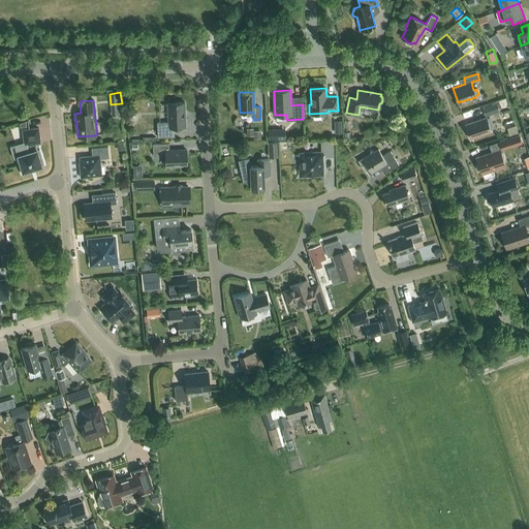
[(174,126),(185,126),(184,101),(167,102),(168,121),(157,122),(158,136),(175,135),(174,126)]
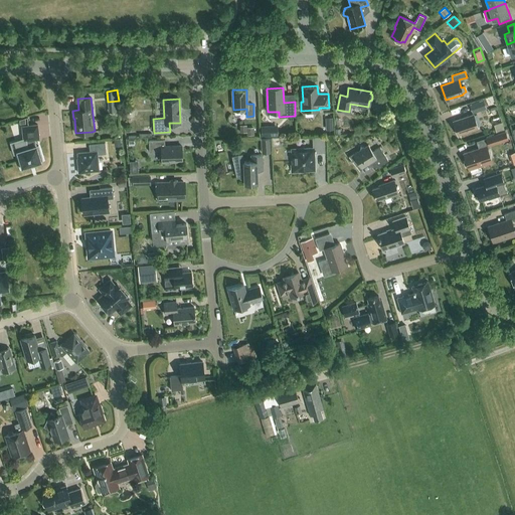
[(470,104),(473,113),(487,109),(484,100),(470,104)]
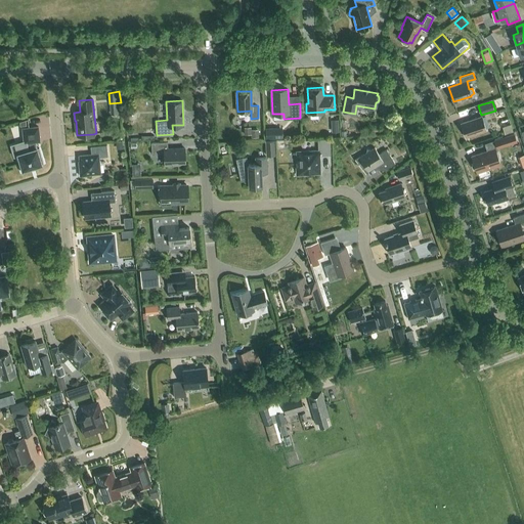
[(466,137),(486,130),(481,116),(461,123),(466,137)]
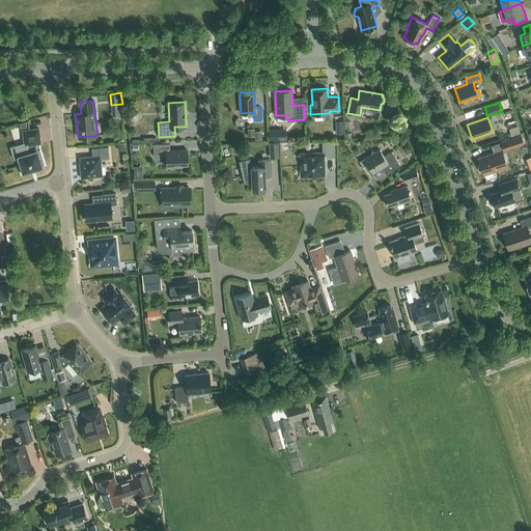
[(247,129),(248,136),(254,136),(255,139),(262,139),(262,131),(254,132),(254,129),(247,129)]
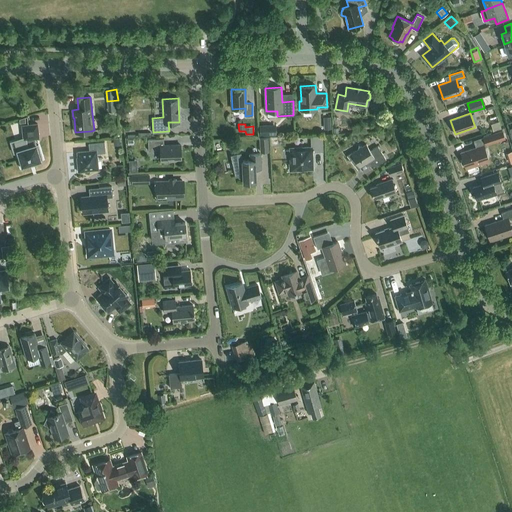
[(270,124),(260,125),(260,135),(276,135),(276,128),(271,128),(270,124)]
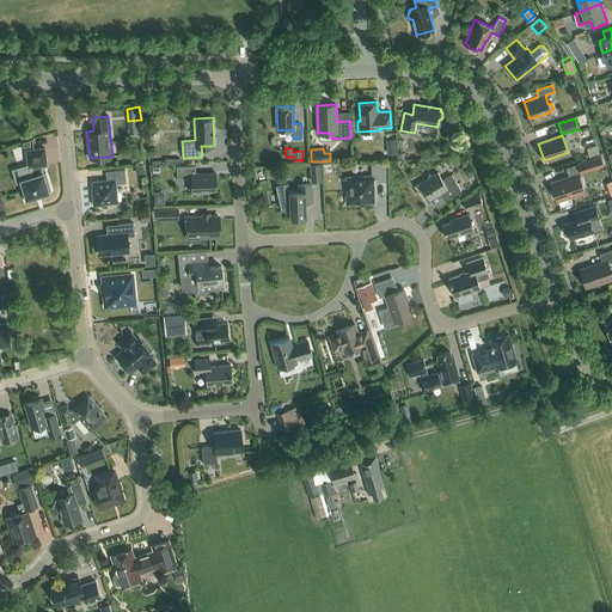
[(25,201),(42,196),(42,194),(51,190),(46,172),(43,173),(42,165),(47,165),(46,154),(28,155),(28,166),(31,166),(32,177),(22,179),(23,185),(20,187),(25,201)]
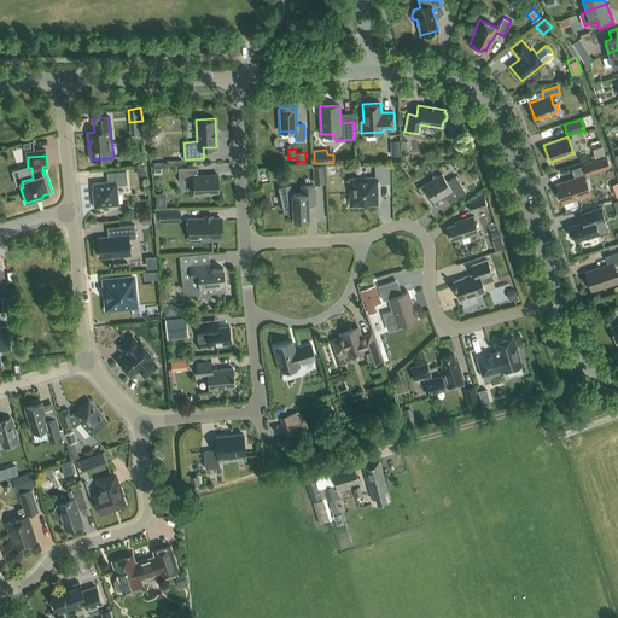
[(606,157),(583,165),(587,175),(610,167),(606,157)]
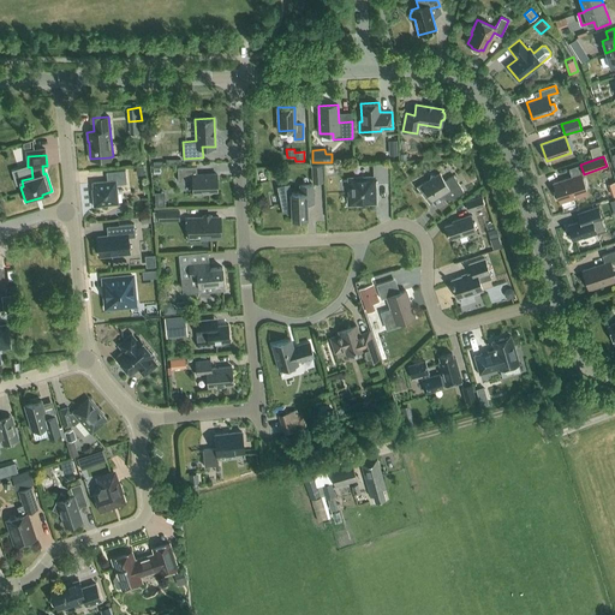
[(374,177),(350,177),(350,191),(348,191),(348,196),(347,196),(348,206),(362,204),(362,203),(376,203),(375,181),(387,181),(387,163),(374,163),(374,177)]
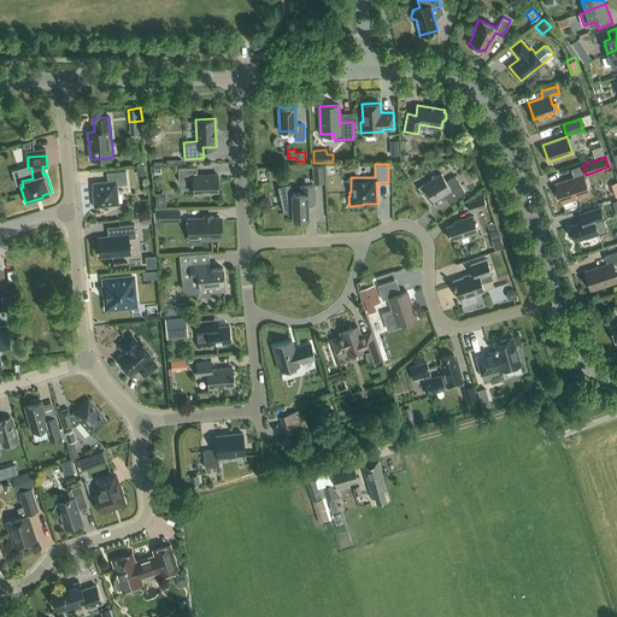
[(312,165),(313,183),(324,182),(323,165),(312,165)]
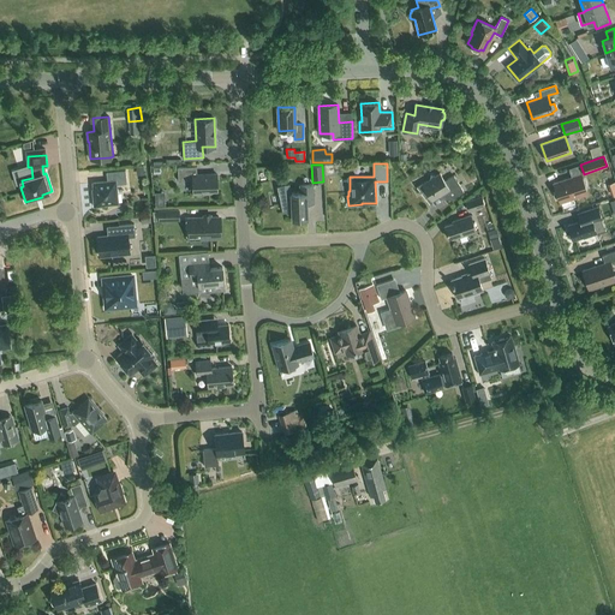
[(192,180),(192,192),(218,191),(216,173),(197,174),(196,166),(178,167),(178,180),(192,180)]
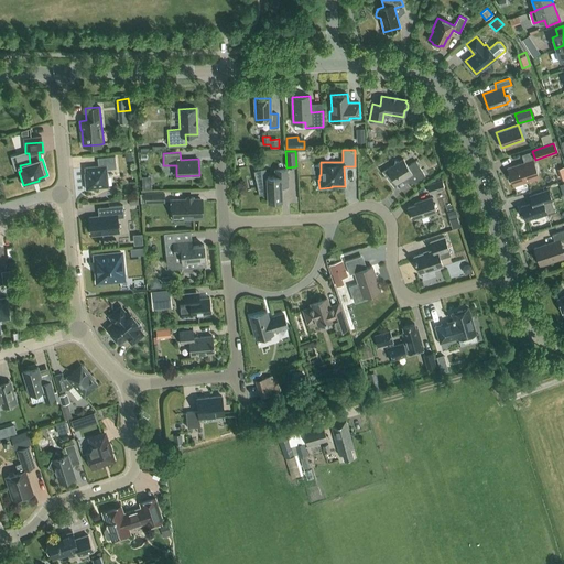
[(96,187),(108,186),(106,169),(116,167),(115,156),(97,158),(98,166),(85,167),(86,180),(85,180),(86,190),(96,188),(96,187)]
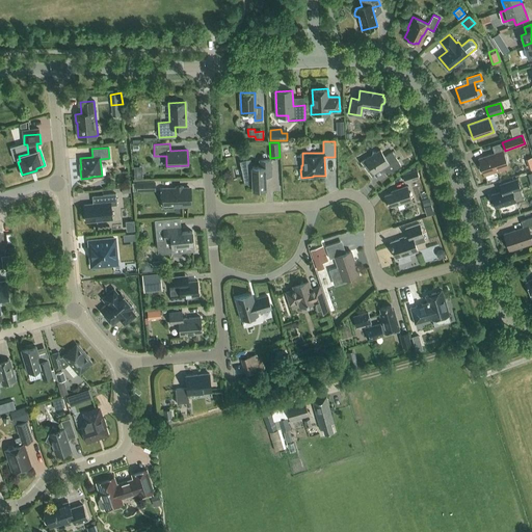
[(380,150),(377,152),(361,161),(361,160),(360,161),(371,176),(372,176),(371,175),(384,166),(389,173),(401,165),(392,152),(384,156),(380,150)]
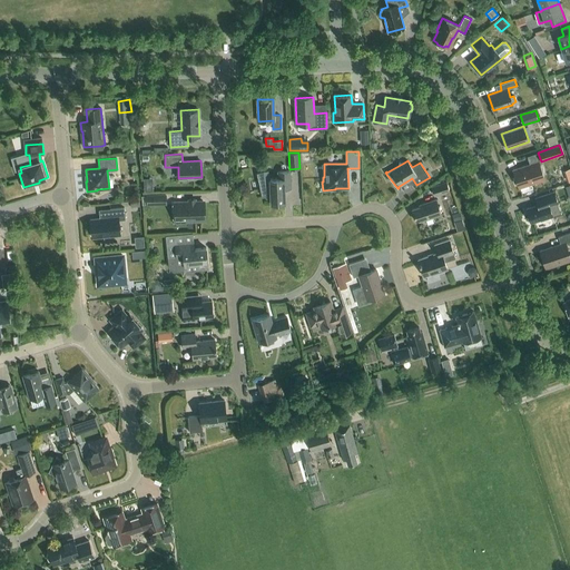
[(543,178),(538,161),(513,169),(519,187),(543,178)]
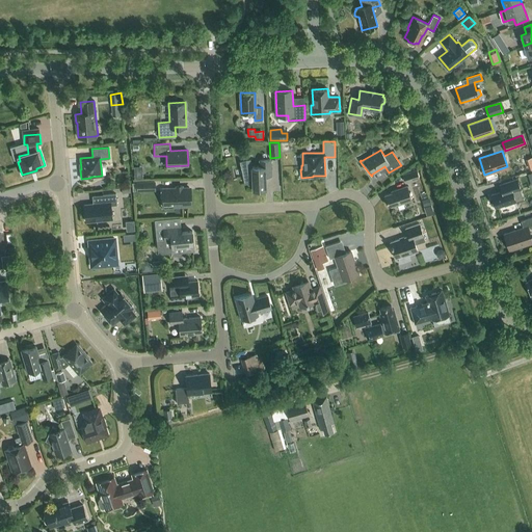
[(244,183),(251,181),(253,189),(266,188),(265,176),(271,175),(270,159),(259,160),(259,165),(253,166),(250,158),(239,161),(244,183)]
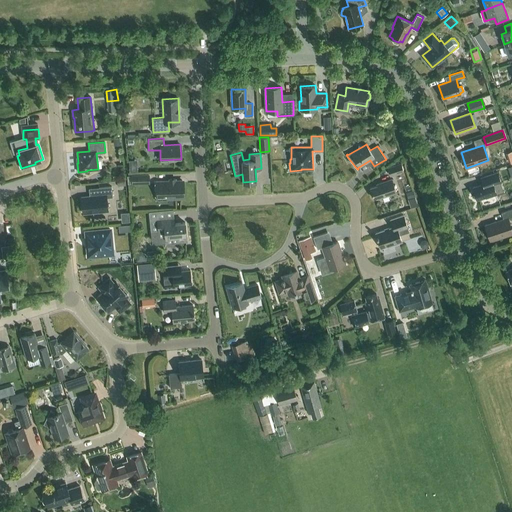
[(387,167),(390,176),(404,171),(401,162),(387,167)]
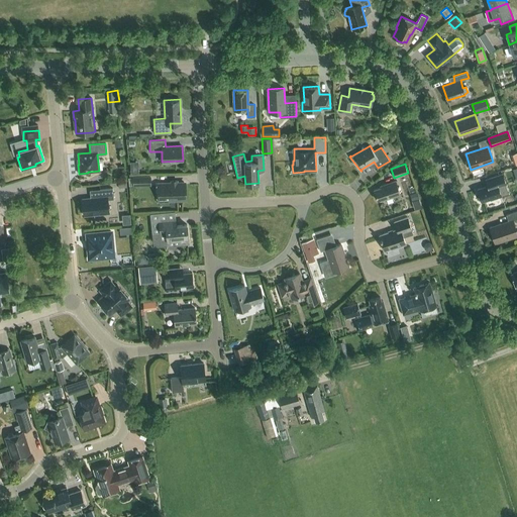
[(486,179),(488,185),(477,189),(481,201),(493,197),(494,198),(501,196),(498,186),(506,184),(502,174),(486,179)]
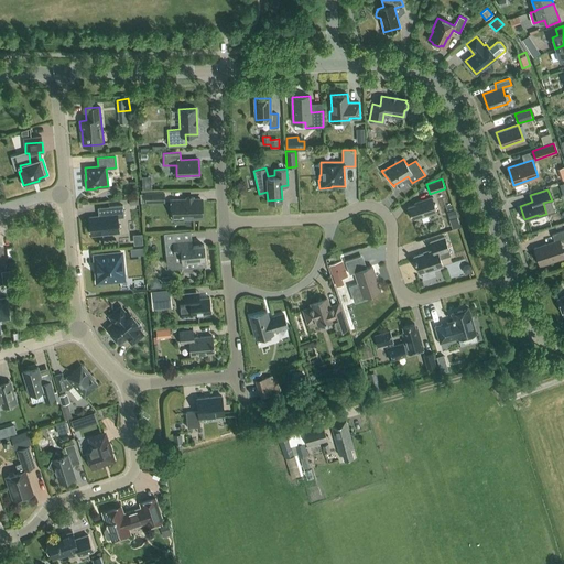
[(164,192),(144,192),(145,203),(165,202),(164,192)]
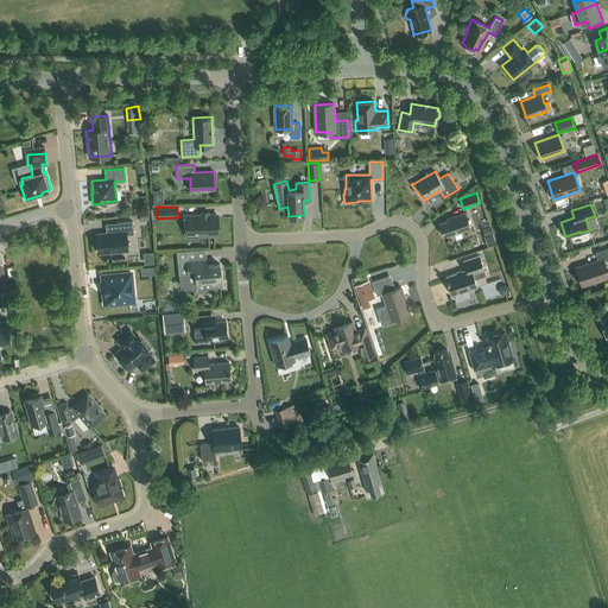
[(453,234),(470,228),(464,211),(447,219),(448,220),(439,222),(443,235),(451,233),(453,234)]
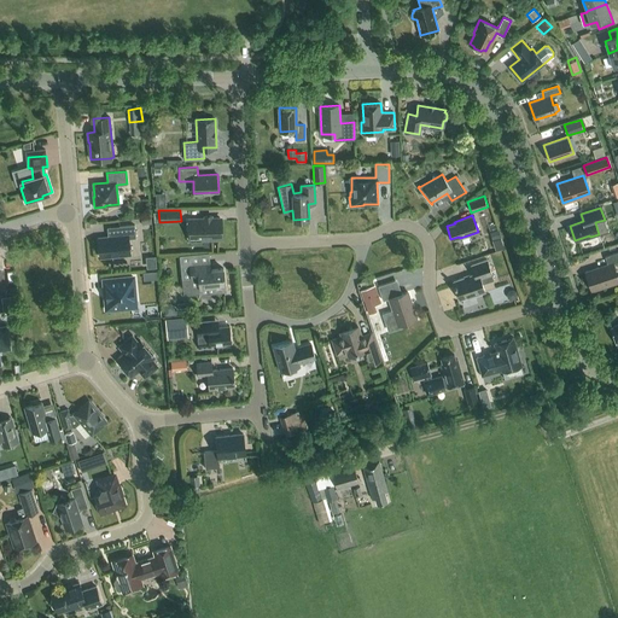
[(220,238),(220,217),(190,219),(190,239),(220,238)]
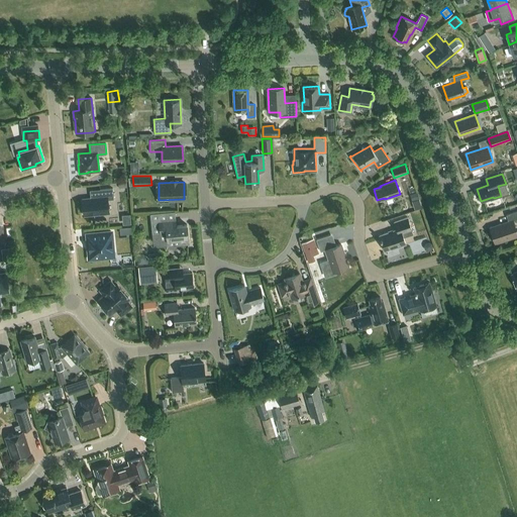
[(84,215),(109,212),(108,200),(113,199),(112,188),(100,189),(100,197),(82,199),(84,215)]
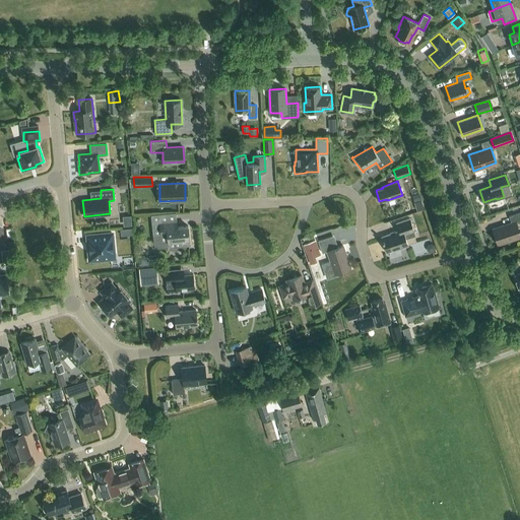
[(416,209),(425,207),(421,196),(413,198),(416,209)]
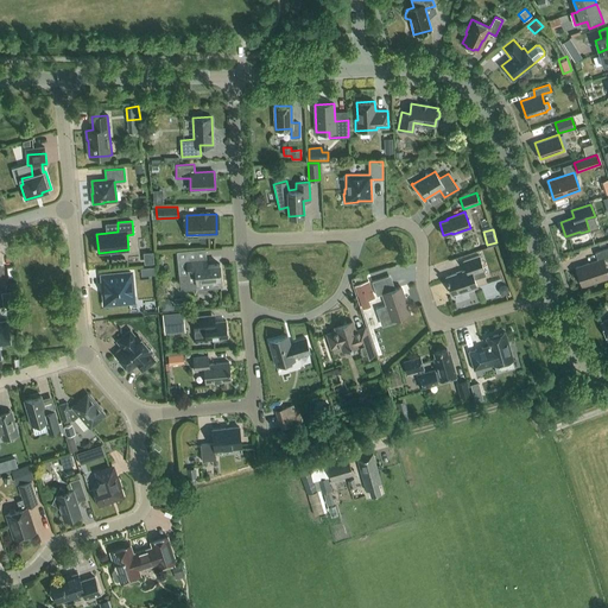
[(607,274),(603,259),(607,257),(607,247),(595,252),(597,260),(576,267),(582,285),(607,277),(607,274)]
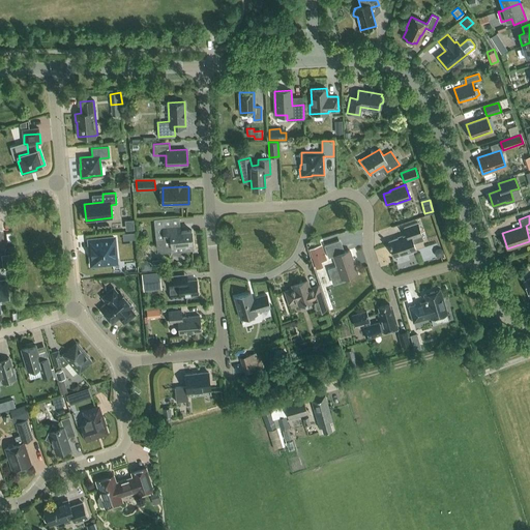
[(125,219),(126,230),(135,229),(134,219),(125,219)]
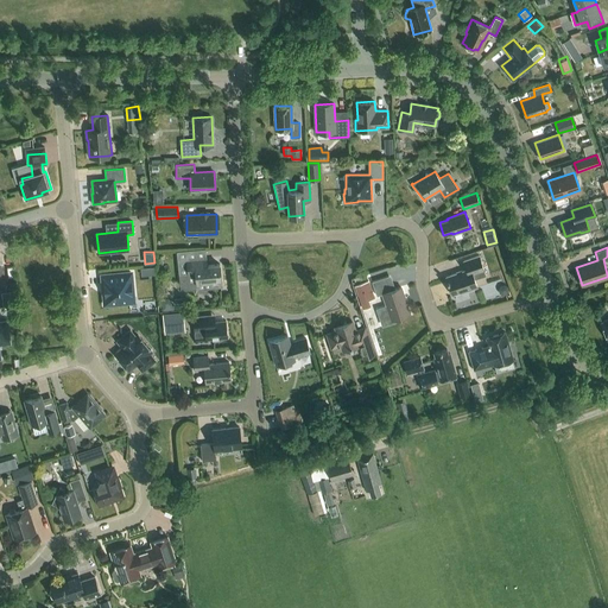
[(474,278),(486,274),(483,270),(479,255),(463,260),(467,270),(445,276),(453,295),(467,289),(468,290),(477,287),(474,278)]
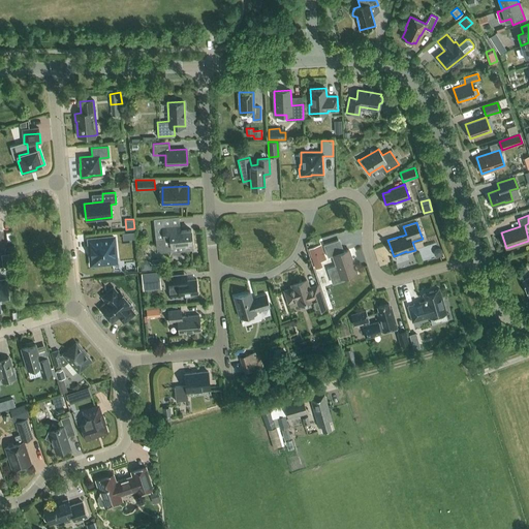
[(162,226),(162,231),(155,232),(157,249),(161,252),(191,249),(191,244),(192,244),(191,229),(177,230),(177,224),(162,226)]
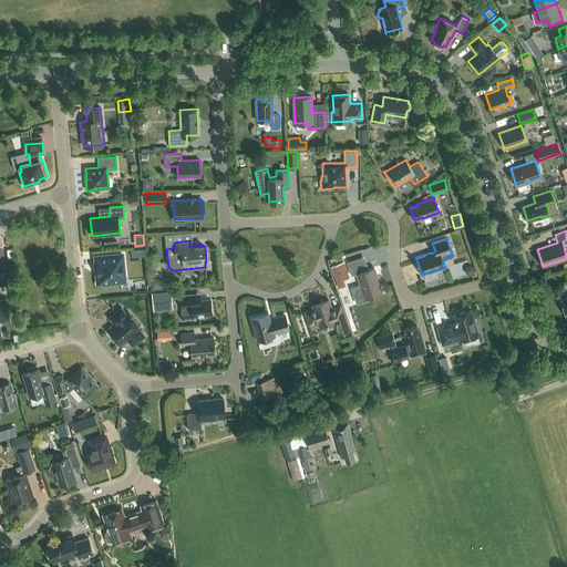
[(95,257),(96,266),(98,284),(119,281),(124,275),(122,254),(95,257)]
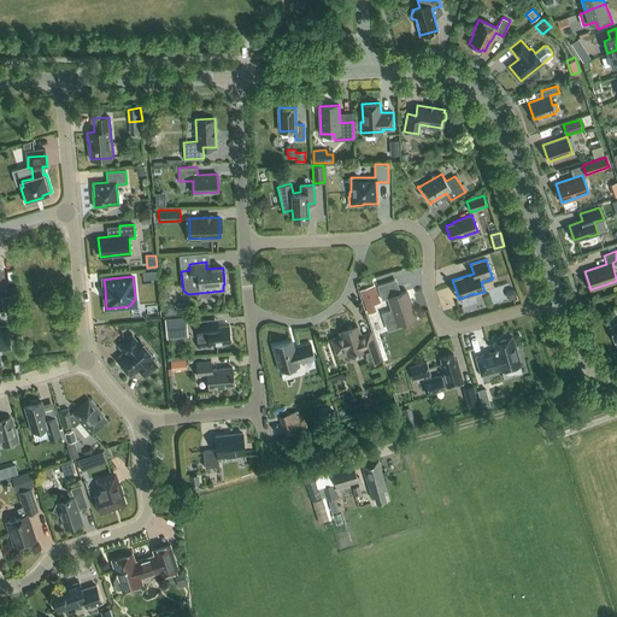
[(388,298),(392,310),(382,313),(388,331),(401,327),(400,323),(416,318),(406,291),(399,294),(394,280),(377,286),(382,300),(388,298)]
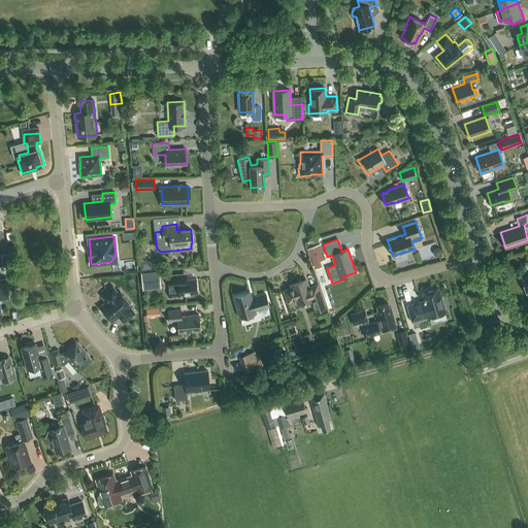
[(312,262),(325,258),(321,244),(308,249),(312,262)]
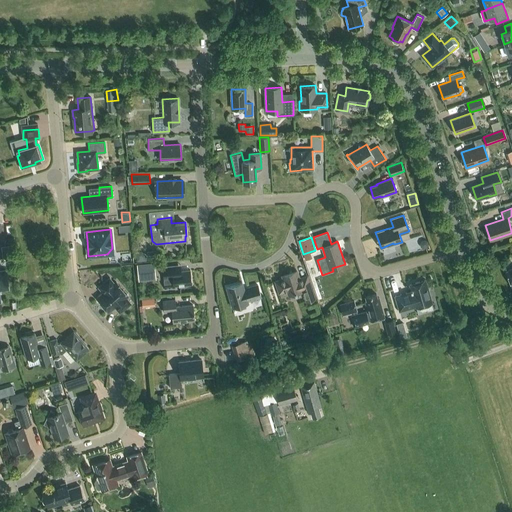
[(141,250),(136,251),(137,261),(147,260),(146,254),(141,250)]
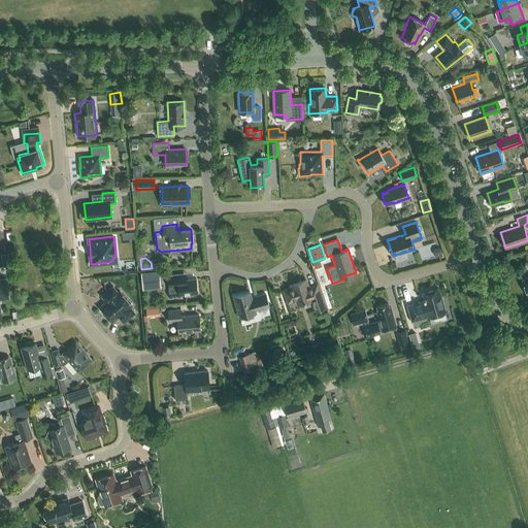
[(141,272),(142,284),(160,282),(159,270),(141,272)]
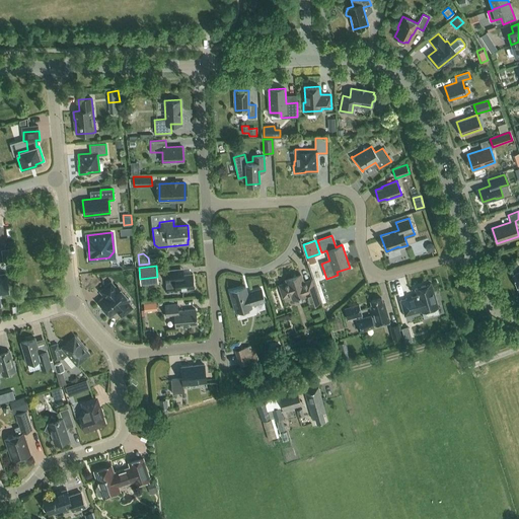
[(164,270),(165,282),(166,293),(175,292),(175,289),(194,287),(193,273),(184,274),(183,268),(164,270)]
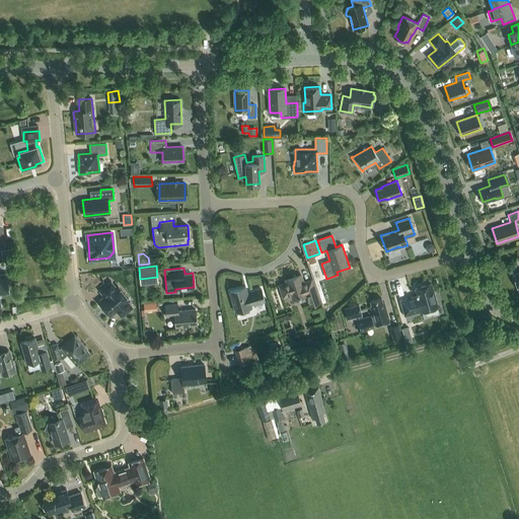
[(0,294),(8,294),(7,286),(6,275),(0,275),(0,294)]
